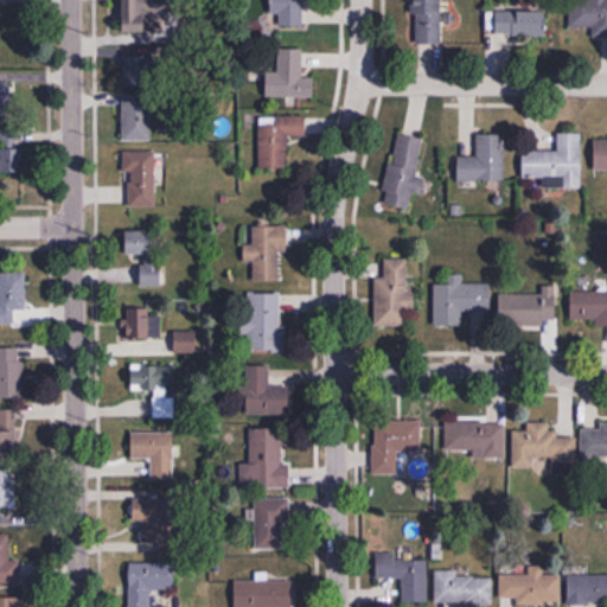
[(122,0),(123,32),(149,32),(148,0),(122,0)]
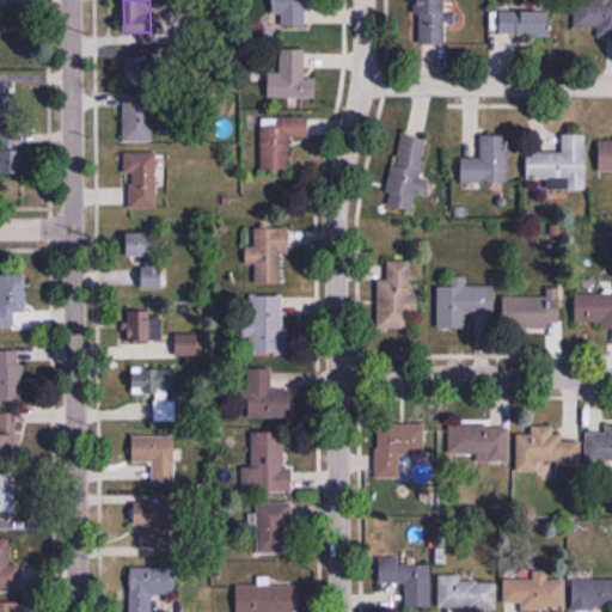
[(273,0),(274,17),(282,17),(282,28),(308,26),(308,14),(319,14),(318,0),(273,0)]
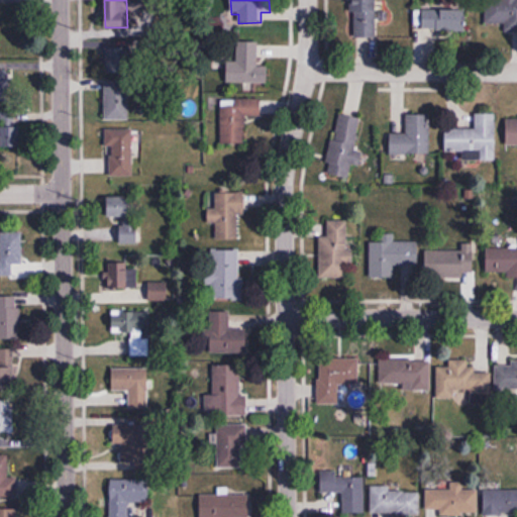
[(376,0),(352,0),(352,38),(377,38),(376,0)]
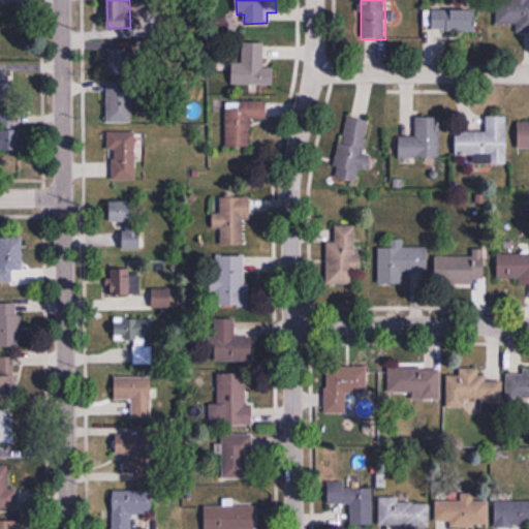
[(528,0),(496,0),(497,25),(519,25),(519,30),(528,30),(528,0)]
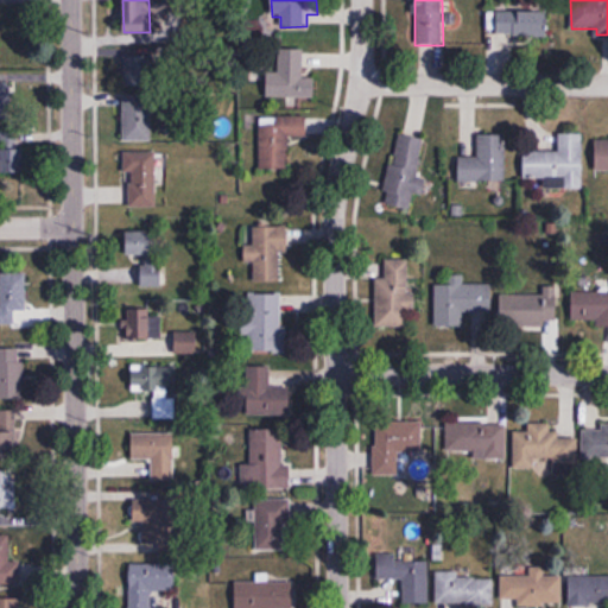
[(548,35),(548,11),(499,10),(499,33),(548,35)]
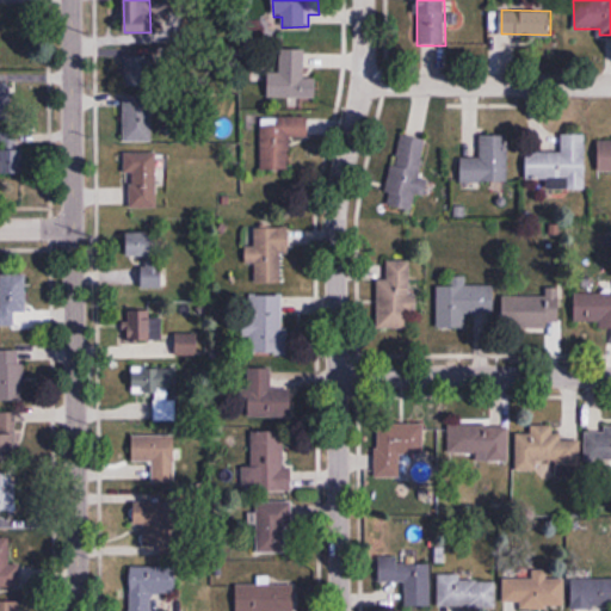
[(304,49),(282,49),(282,73),(269,73),(269,98),(318,98),(318,78),(304,78),(304,49)]
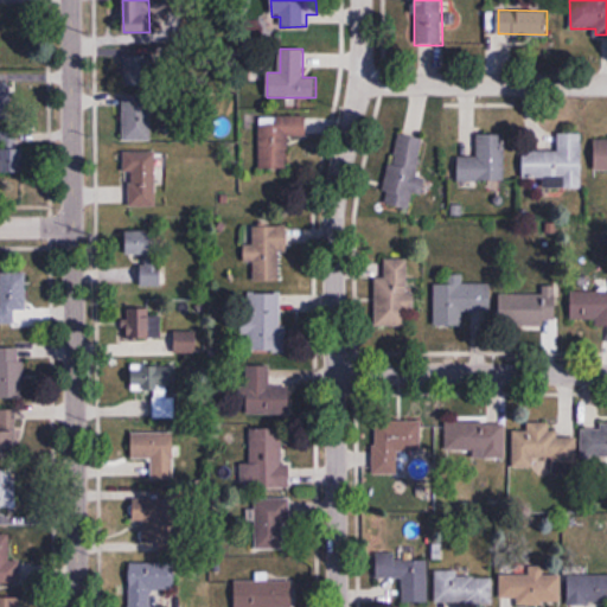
[(123,87),(153,87),(153,52),(123,52),(123,87)]
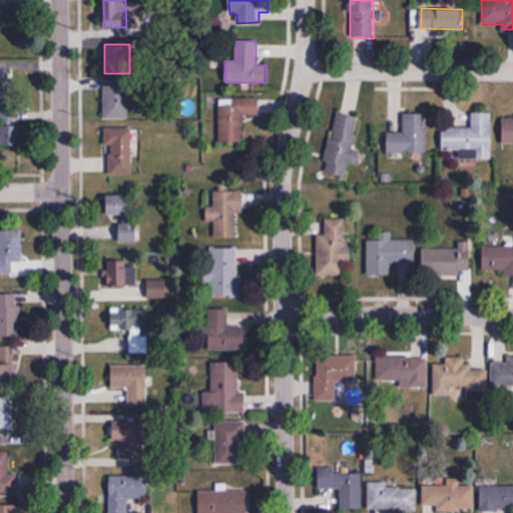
[(8,70),(0,70),(0,93),(0,103),(8,103),(8,70)]
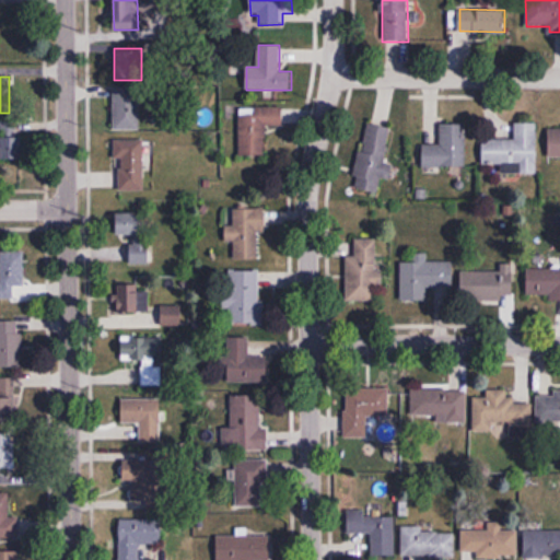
[(114,130),(140,130),(140,88),(114,88),(114,130)]
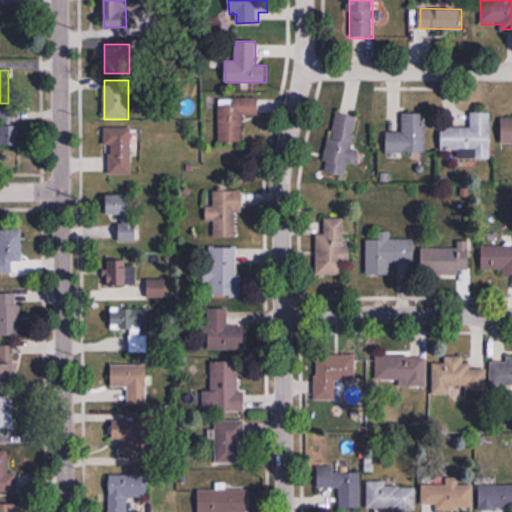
[(242,142),(242,115),(258,115),(258,98),(219,98),(219,142),(242,142)]
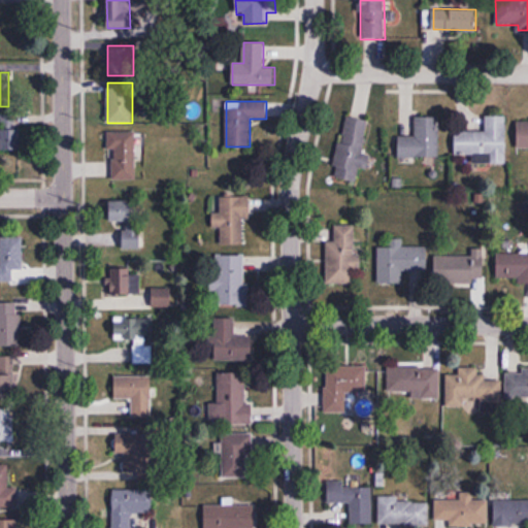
[(506,164),(506,116),(486,116),(486,132),(456,131),(456,155),(473,155),(473,164),(506,164)]
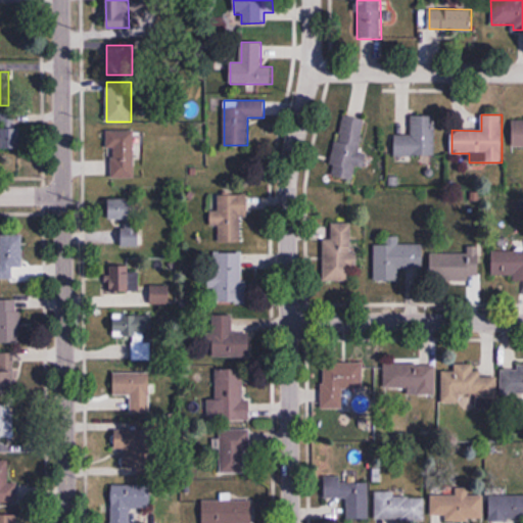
[(342,115),(332,164),(354,170),(365,121),(342,115)]
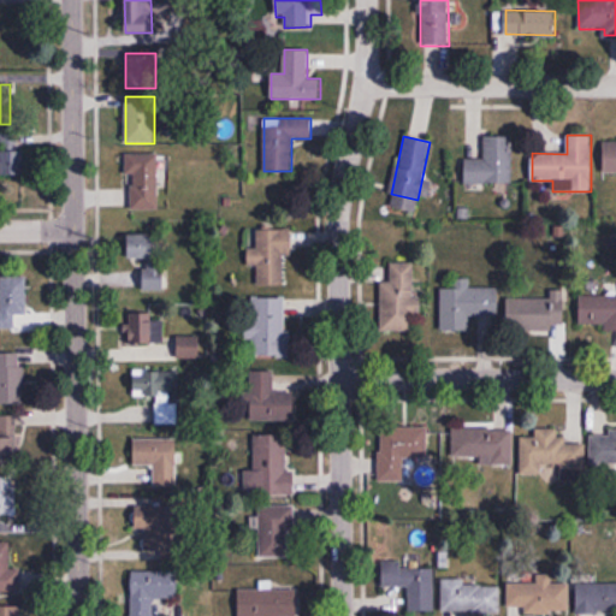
[(485,159),(466,159),(466,184),(513,184),(513,136),(485,136),(485,159)]
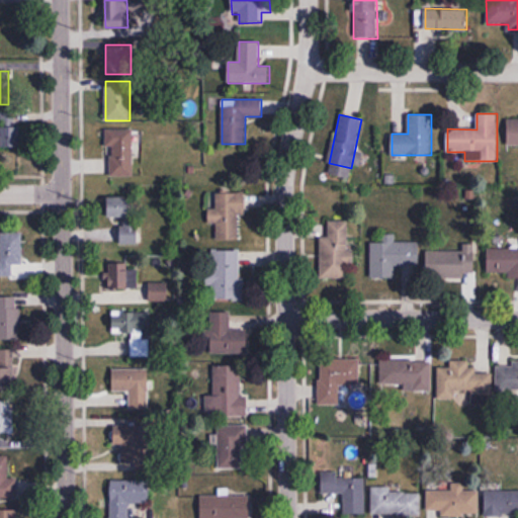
[(517,145),(517,115),(508,116),(508,146),(517,145)]
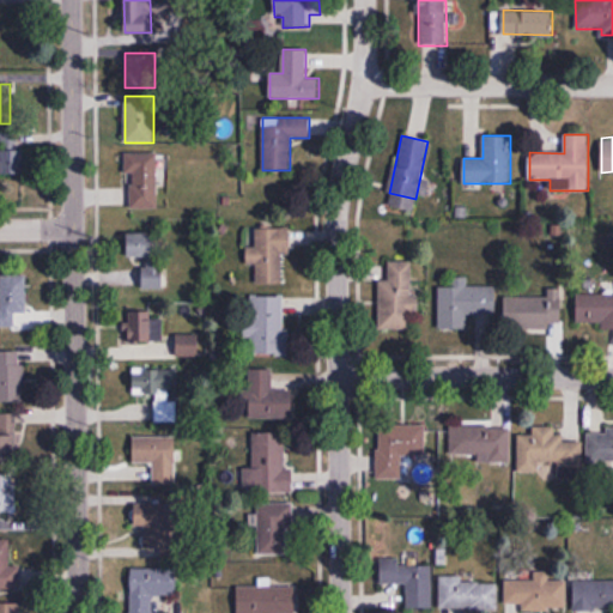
[(128,208),(158,208),(158,153),(128,153),(128,208)]
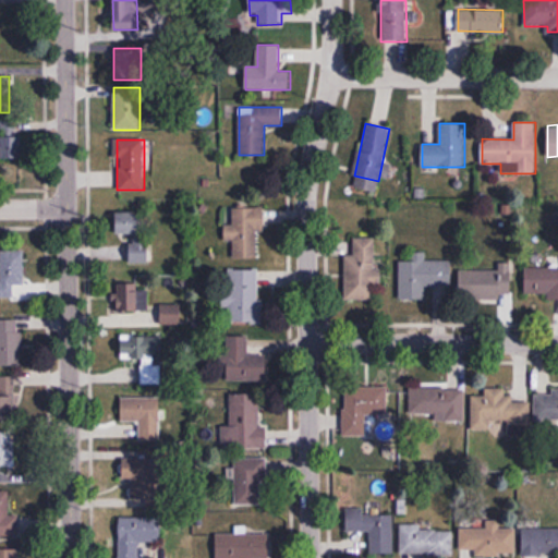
[(264,229),(264,206),(232,206),(232,225),(225,225),(225,241),(233,241),(233,259),(259,259),(259,229),(264,229)]
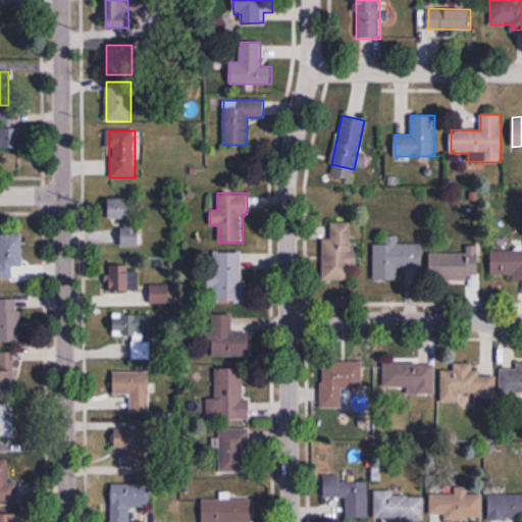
[(109,219),(121,219),(121,246),(140,246),(139,198),(109,199),(109,219)]
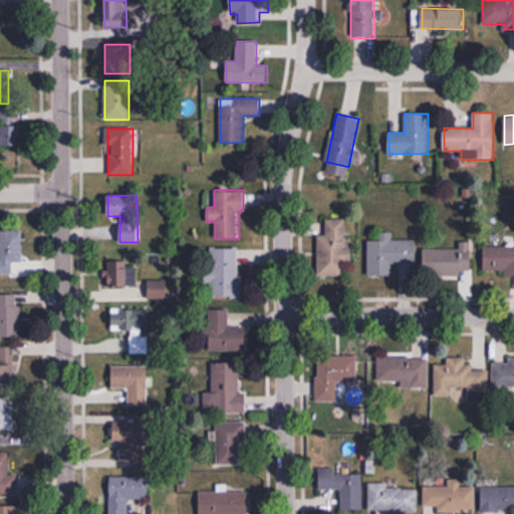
[(317,235),(317,276),(350,276),(351,248),(344,248),(344,221),(325,220),(325,235),(317,235)]
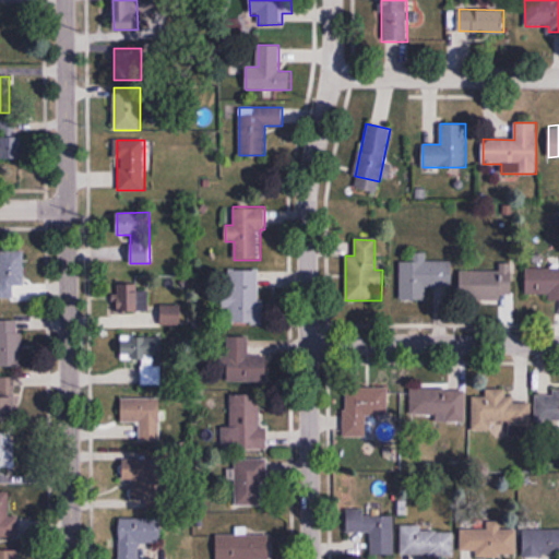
[(0,250),(0,268),(0,298),(14,299),(14,286),(25,286),(24,250),(0,250)]
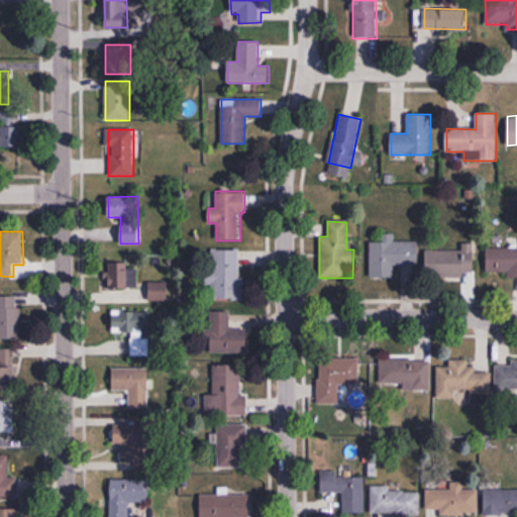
[(371,242),(370,278),(394,279),(394,266),(418,266),(419,241),(394,241),(394,234),(381,234),(381,242),(371,242)]
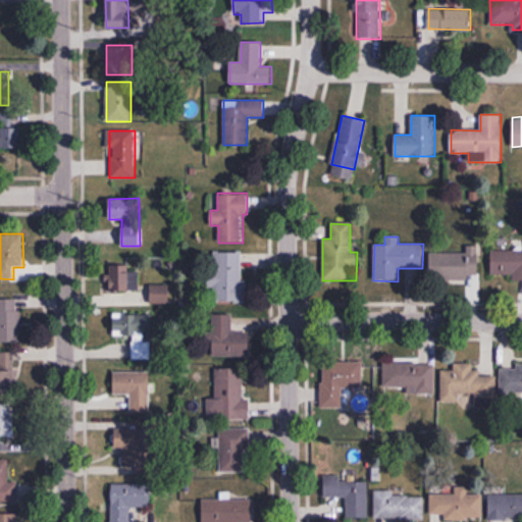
[(467,252),(430,252),(430,279),(478,279),(478,246),(467,246),(467,252)]
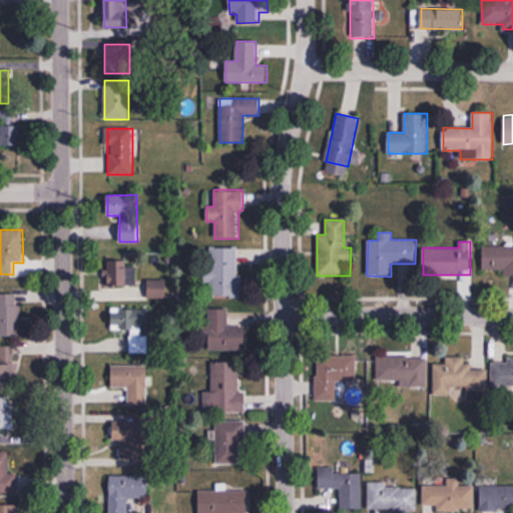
[(512,245),(483,246),(483,274),(512,274),(512,245)]
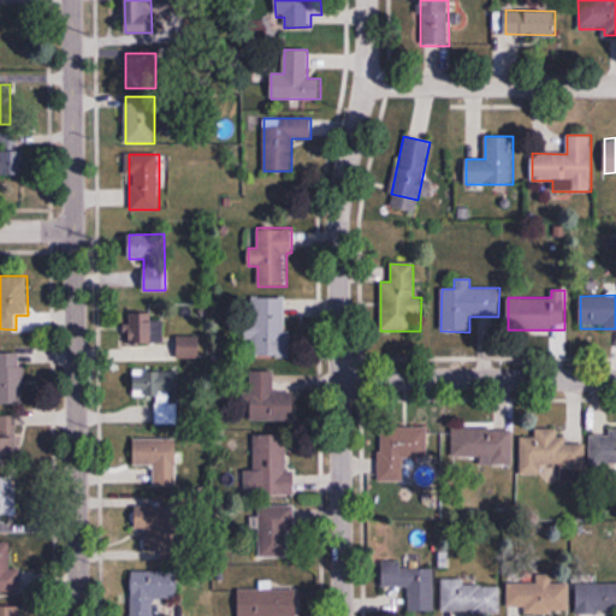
[(288,297),(247,298),(247,356),(288,356),(288,297)]
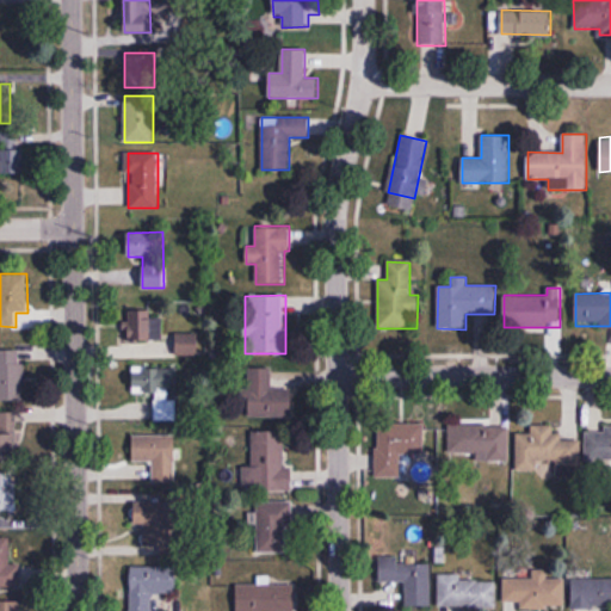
[(129,340),(162,340),(162,309),(129,309),(129,340)]
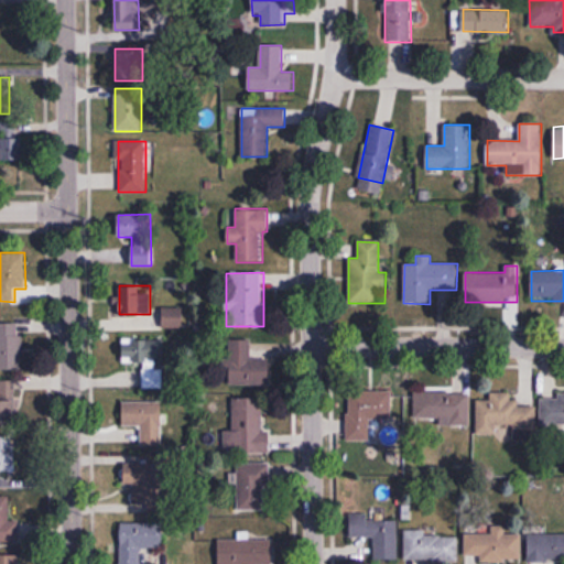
[(0,368),(21,369),(21,323),(0,323),(0,368)]
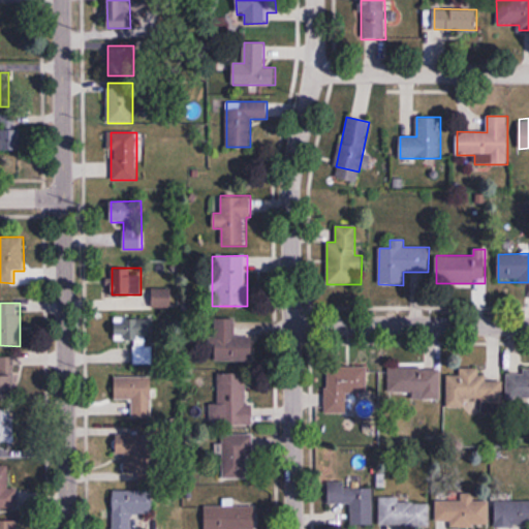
[(115,316),(115,337),(132,337),(132,359),(152,359),(152,316),(115,316)]
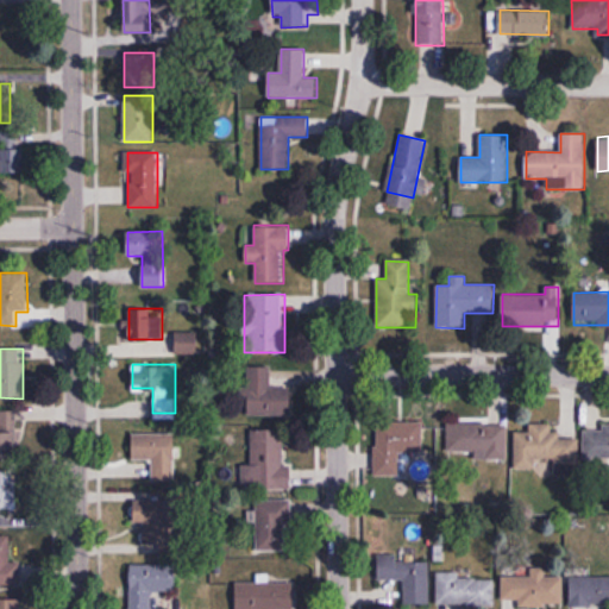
[(294,416),(294,388),(271,387),(271,366),(249,366),(248,388),(237,388),(236,415),(294,416)]
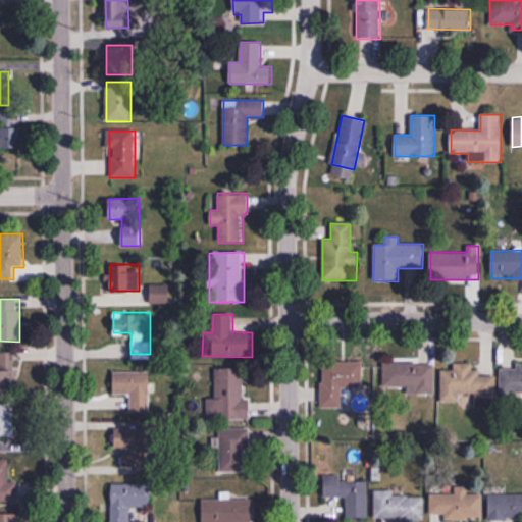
[(0,392),(14,392),(14,353),(0,352),(0,392)]
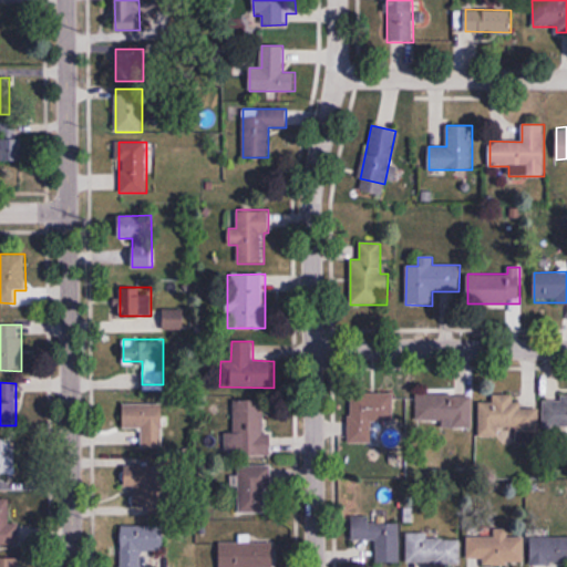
[(349,393),(349,421),(393,421),(393,393),(349,393)]
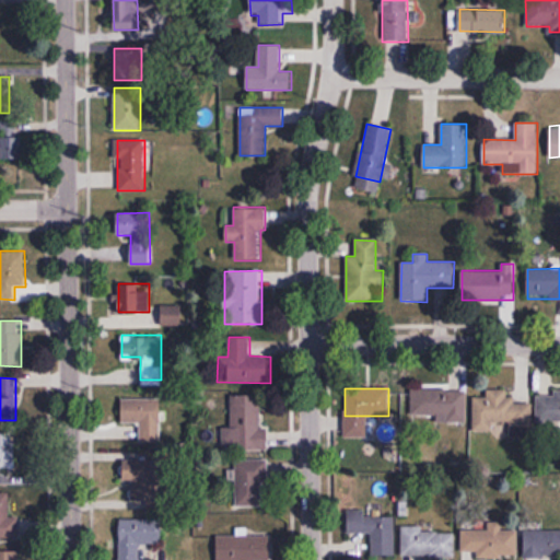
[(508,389),(487,389),(487,397),(474,397),(473,431),(492,431),(492,424),(532,424),(533,401),(506,401),(508,389)]
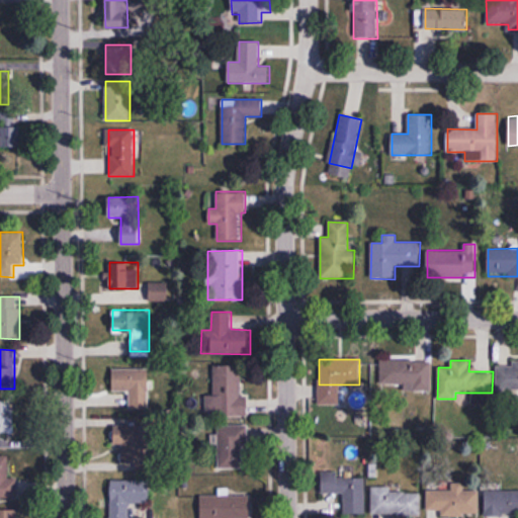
[(430,361),(380,361),(380,391),(430,391),(430,361)]
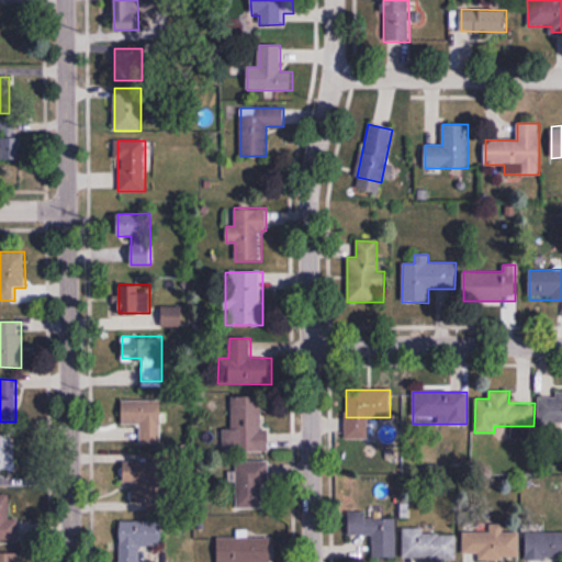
[(561,422),(561,394),(539,395),(539,423),(561,422)]
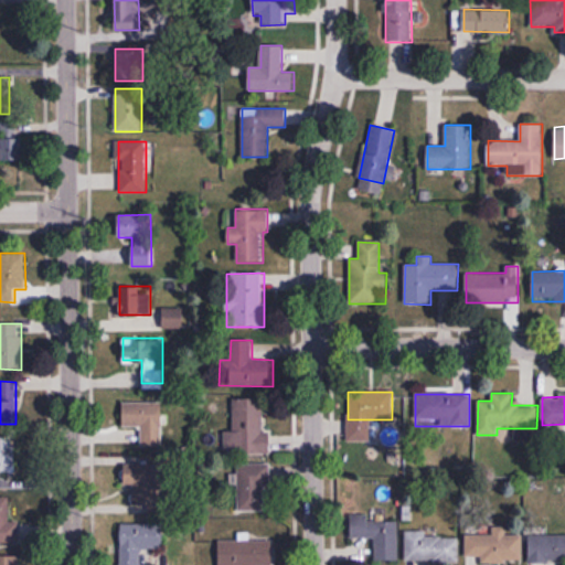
[(270,455),(270,433),(266,433),(266,398),(233,398),(233,430),(224,430),(224,455),(270,455)]
